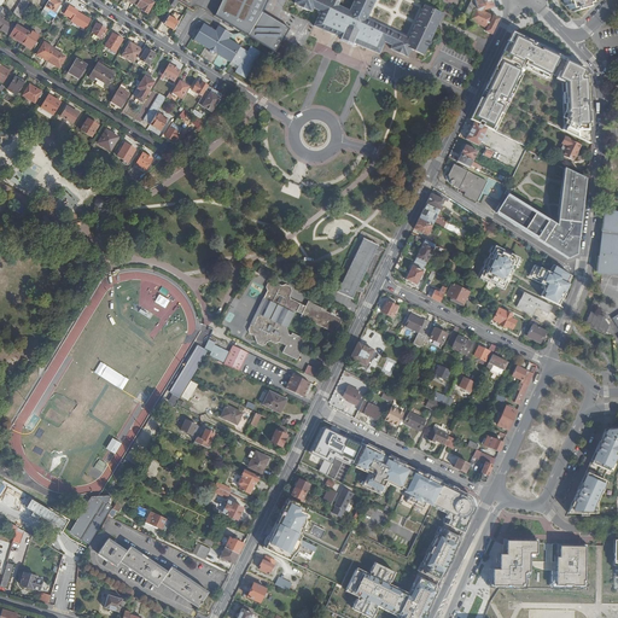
[(31,1),(28,0),(21,0),(13,12),(22,17),(31,1)]
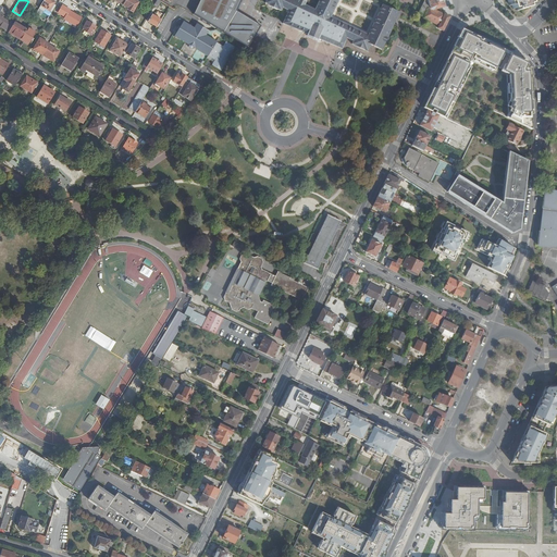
[(56,1),(52,0),(44,0),(41,5),(50,11),(56,1)]
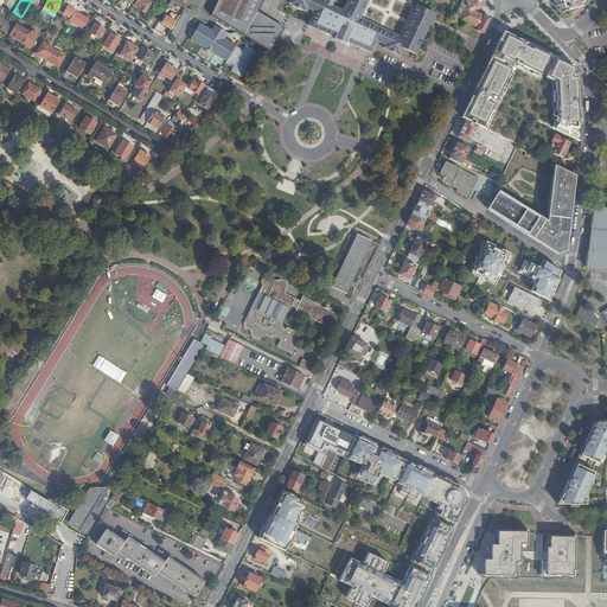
[(133,0),(132,4),(136,7),(135,10),(141,13),(148,0),(133,0)]
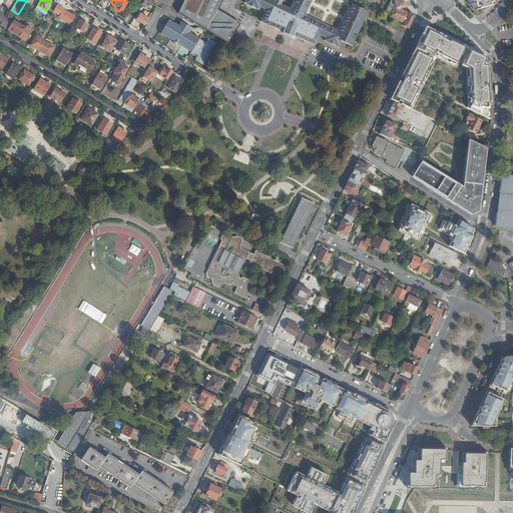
[(220,0),(183,0),(178,13),(200,26),(211,33),(222,40),(228,43),(235,32),(240,23),(216,10),(220,0)]
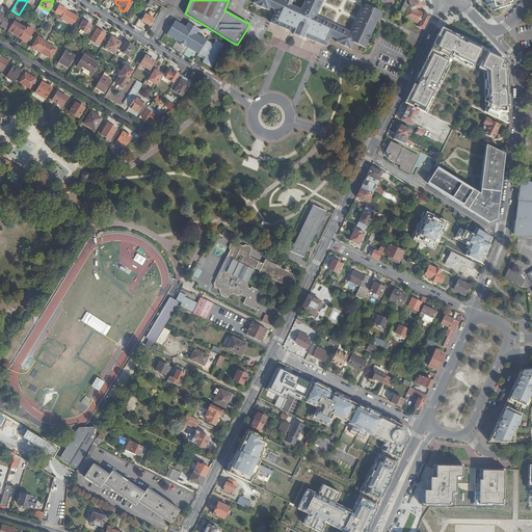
[(282,0),(254,0),(253,3),(268,10),(270,7),(275,9),(270,21),(270,22),(293,31),(293,33),(303,38),(304,36),(326,46),(331,35),(338,38),(336,43),(352,50),(355,44),(361,46),(365,48),(378,18),(381,11),(365,4),(358,19),(351,32),(334,24),(316,16),(323,0),(304,0),(300,8),(297,7),(282,0)]
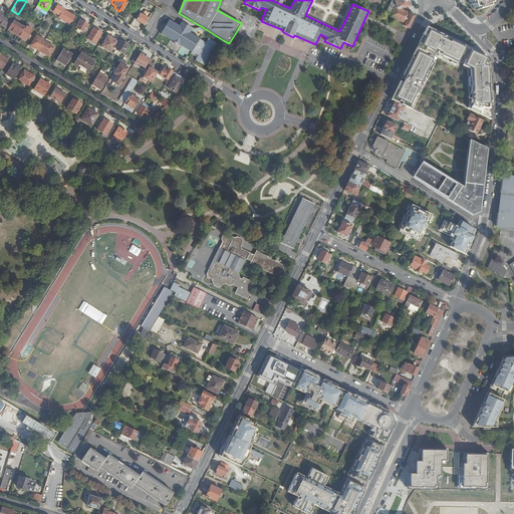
[(383,14),(393,19),(403,24),(402,26),(407,29),(413,16),(408,13),(408,14),(399,10),(408,6),(406,0),(389,0),(390,0),(383,14)]
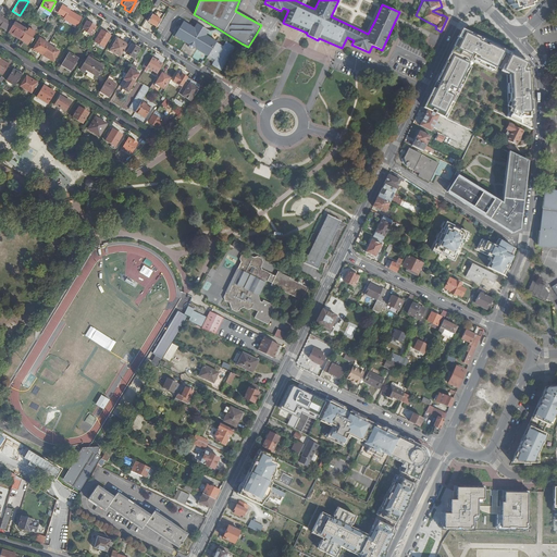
[(517,11),(527,8),(525,5),(533,2),(532,0),(507,0),(508,2),(510,2),(512,9),(516,9),(517,11)]
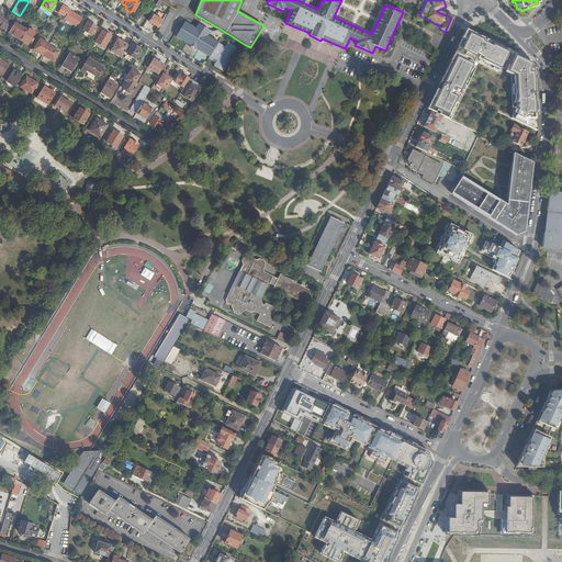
[(83,18),(71,10),(66,19),(78,26),(83,18)]
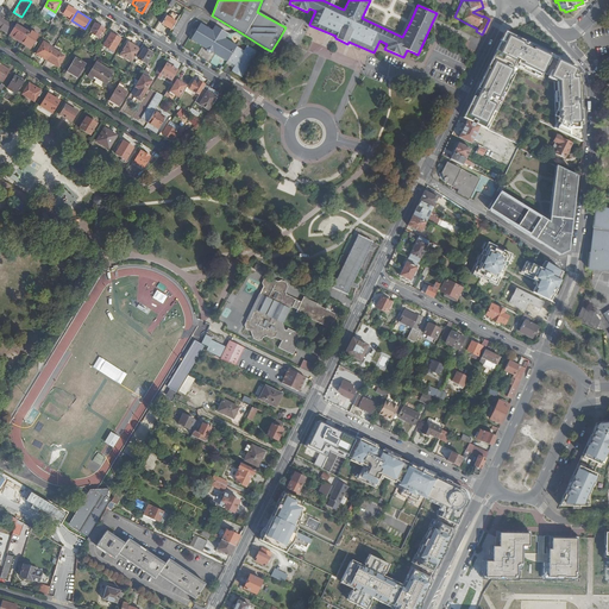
[(159,23),(169,29),(177,16),(170,11),(167,17),(164,16),(159,23)]
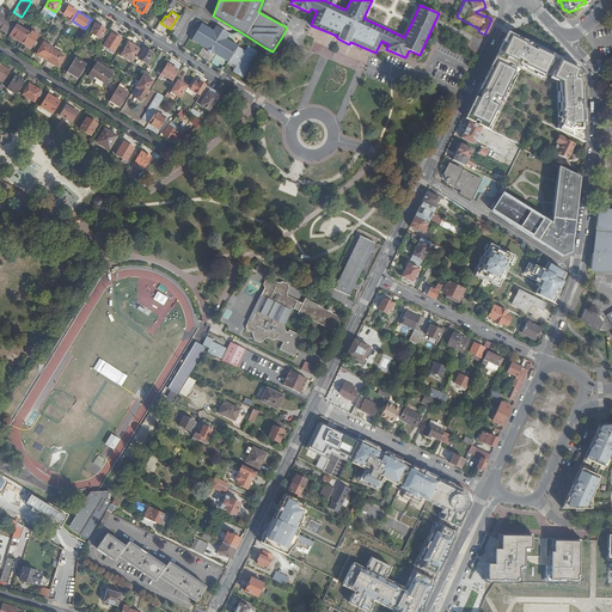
[(1,13),(0,14),(0,26),(11,34),(16,26),(4,18),(6,14),(1,13)]
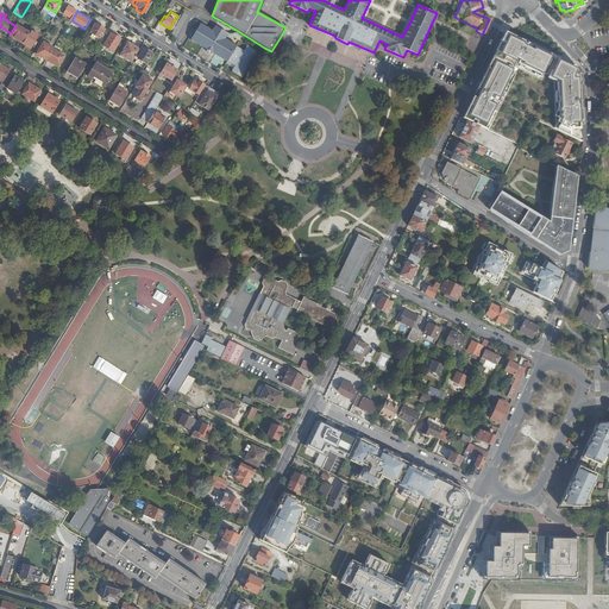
[(205,48),(211,51),(227,62),(227,61),(237,45),(225,38),(227,33),(214,25),(212,30),(201,23),(190,39),(205,48)]
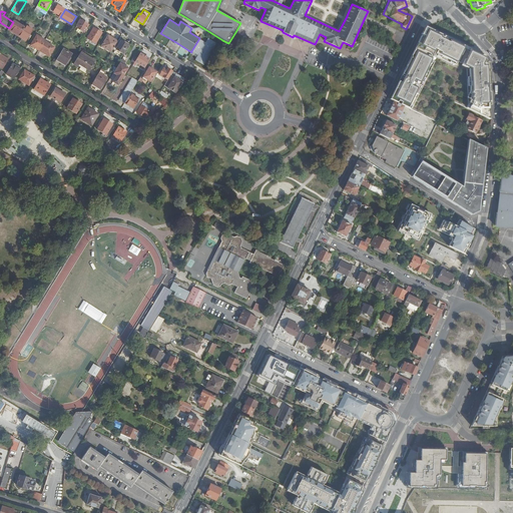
[(13,22),(9,28),(20,35),(25,26),(14,20),(13,22)]
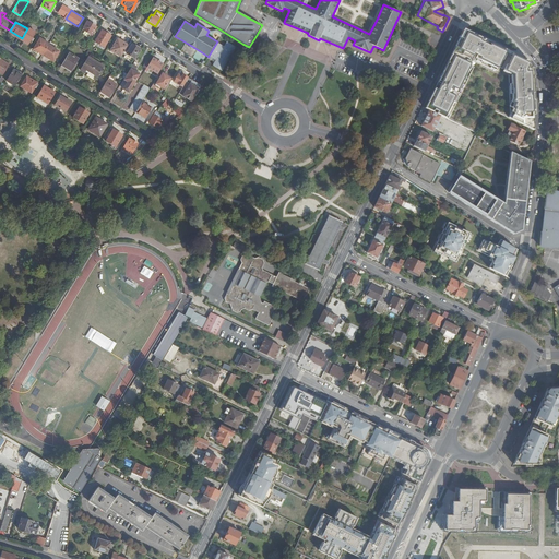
[(97,27),(88,22),(84,30),(93,35),(97,27)]
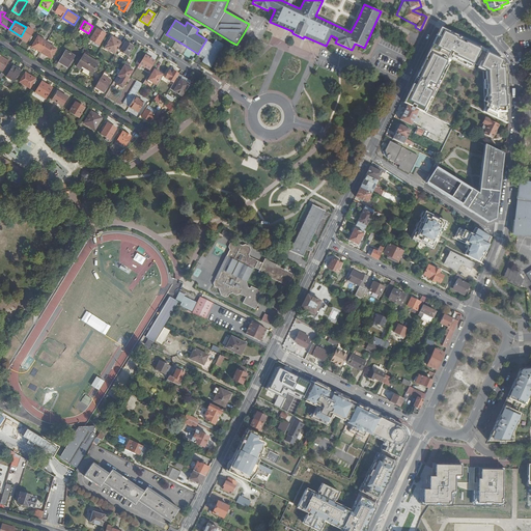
[(26,27),(21,36),(28,40),(34,30),(27,25),(26,27)]
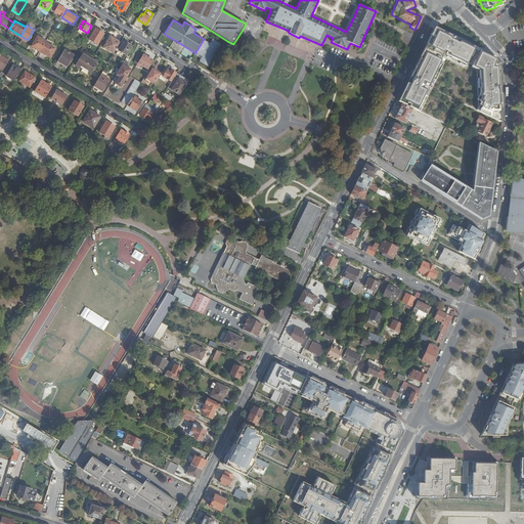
[(396,97),(419,107),(438,59),(461,69),(474,45),(431,25),(396,97)]
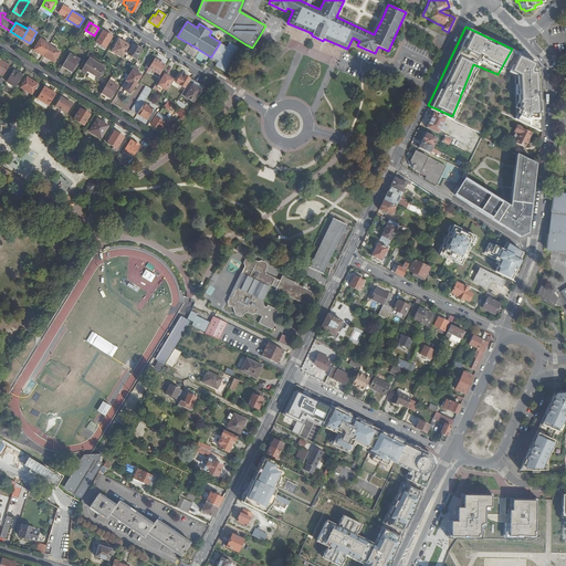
[(114,37),(105,31),(97,42),(106,48),(114,37)]
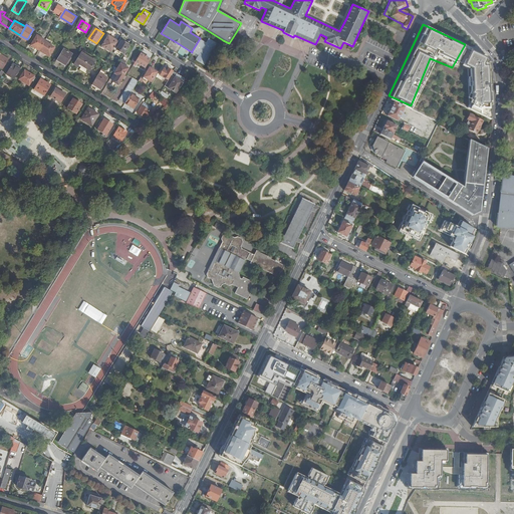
[(31,45),(40,50),(40,49),(45,41),(46,40),(38,35),(31,45)]
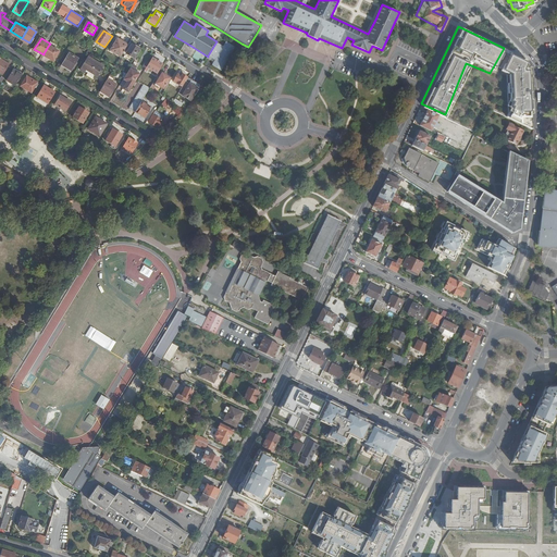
[(121,57),(128,45),(127,44),(124,41),(123,42),(118,39),(111,50),(121,57)]
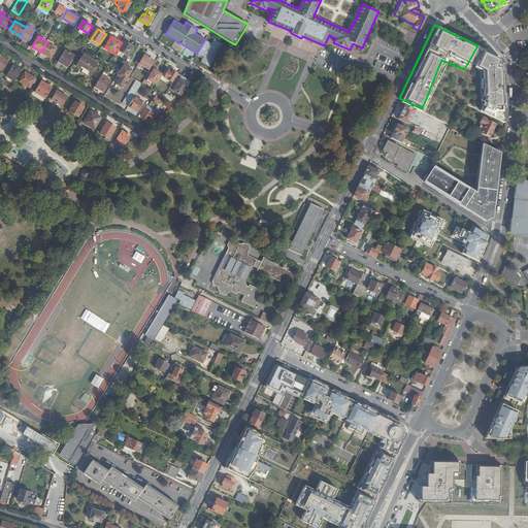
[(211,43),(205,39),(197,53),(203,57),(201,61),(209,67),(213,61),(215,60),(224,44),(215,39),(211,43)]
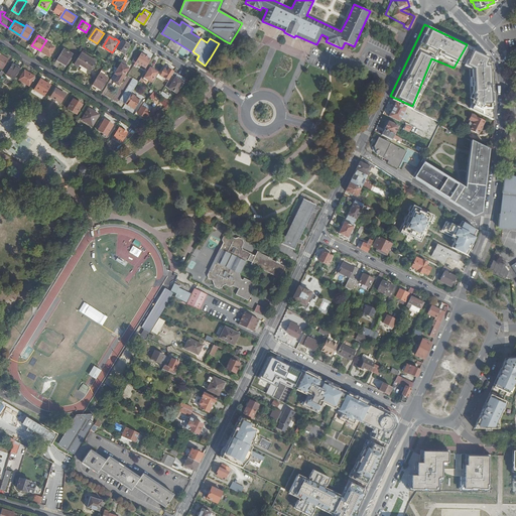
[(126,55),(131,47),(120,40),(115,48),(117,50),(115,53),(122,57),(124,54),(126,55)]
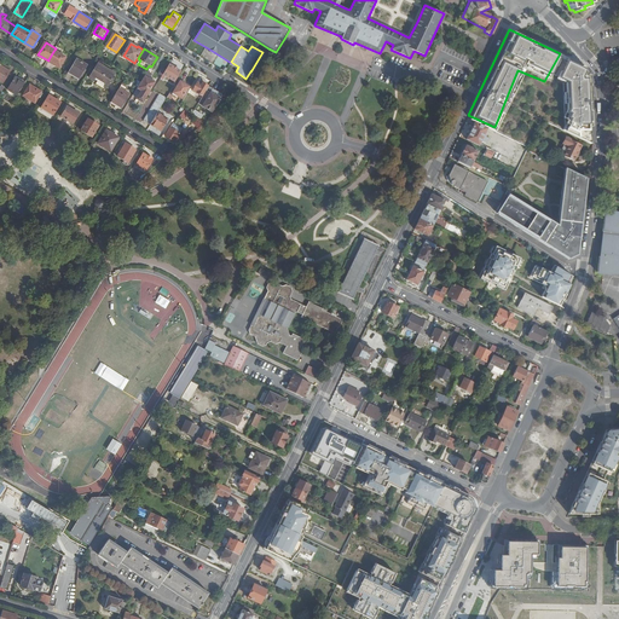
[(55,50),(48,59),(61,67),(67,57),(55,50)]
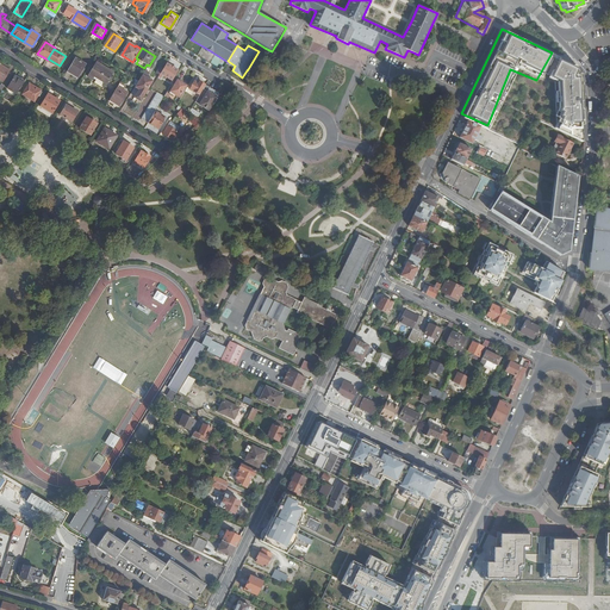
[(579,69),(553,56),(541,80),(545,81),(547,130),(582,147),(579,69)]
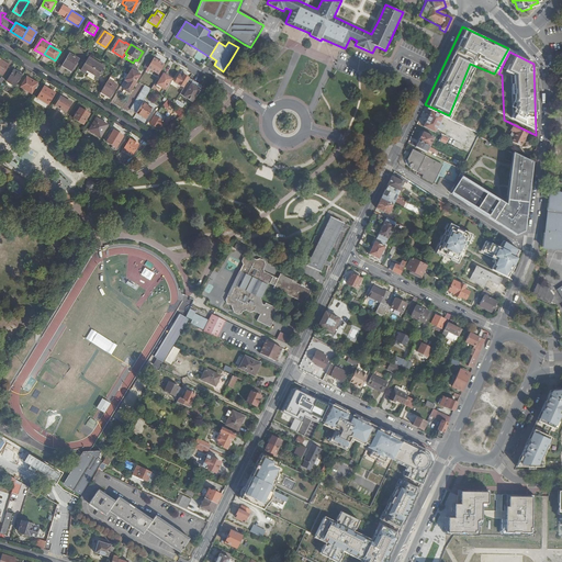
[(72,71),(79,59),(70,54),(63,65),(72,71)]
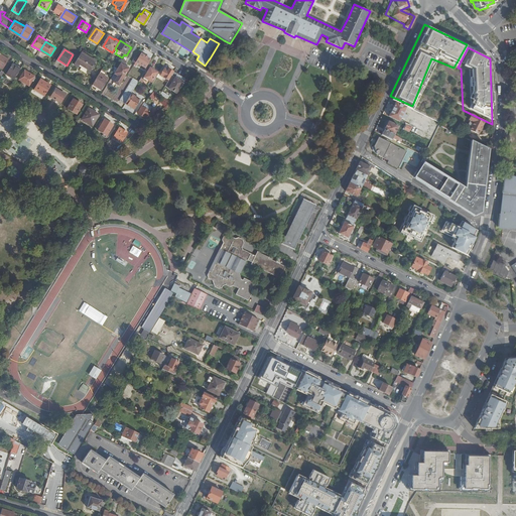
[(92,69),(97,60),(83,52),(76,65),(80,67),(82,62),(92,69)]
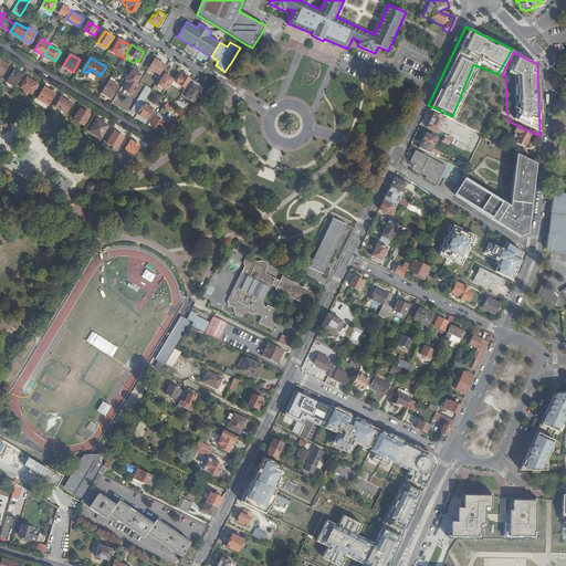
[(9,64),(1,60),(0,60),(0,72),(3,74),(9,64)]
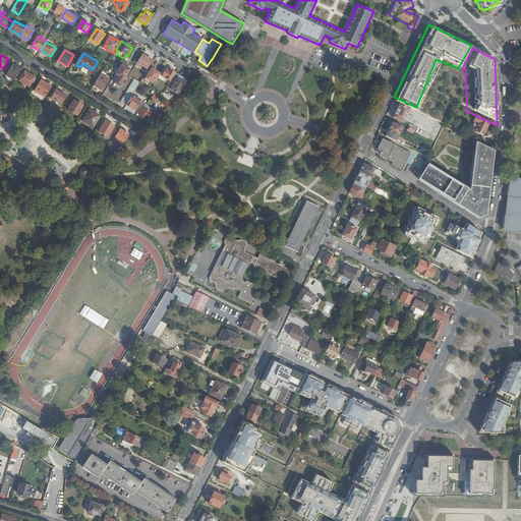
[(137,63),(140,58),(136,55),(132,62),(134,63),(132,65),(135,67),(137,63)]
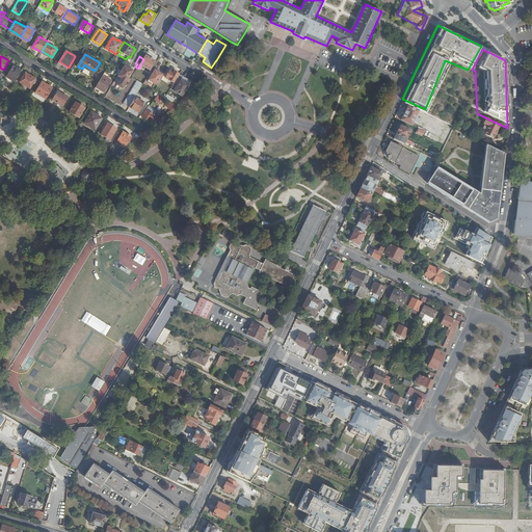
[(156,61),(145,56),(143,59),(140,64),(151,70),(156,61)]
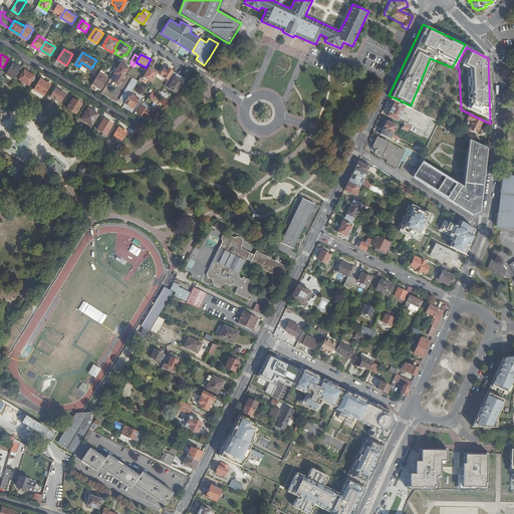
[(117,68),(126,73),(129,69),(129,66),(126,65),(125,66),(124,65),(125,64),(122,62),(121,64),(120,64),(117,68)]
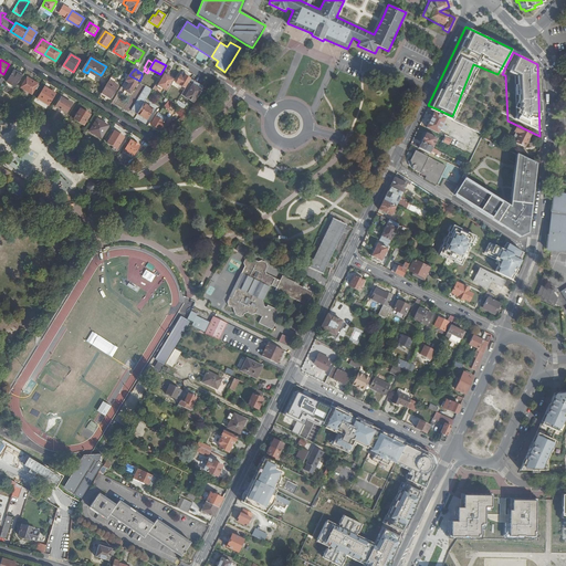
[(17,85),(23,75),(14,71),(8,80),(17,85)]
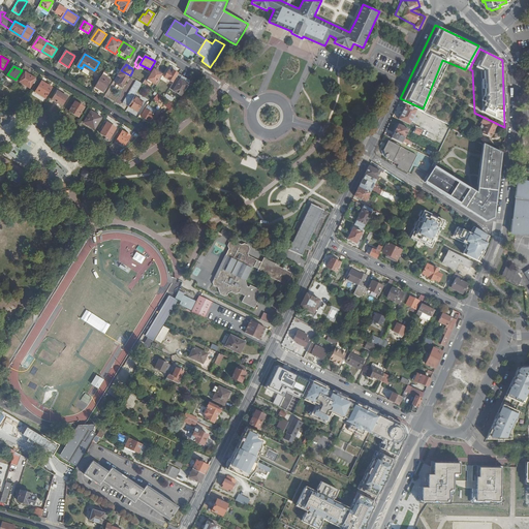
[(123,86),(130,75),(121,70),(118,76),(117,76),(115,81),(123,86)]
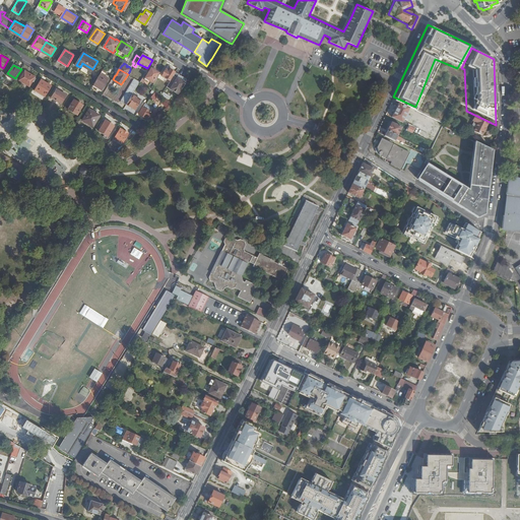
[(153,83),(159,73),(151,69),(146,78),(153,83)]
